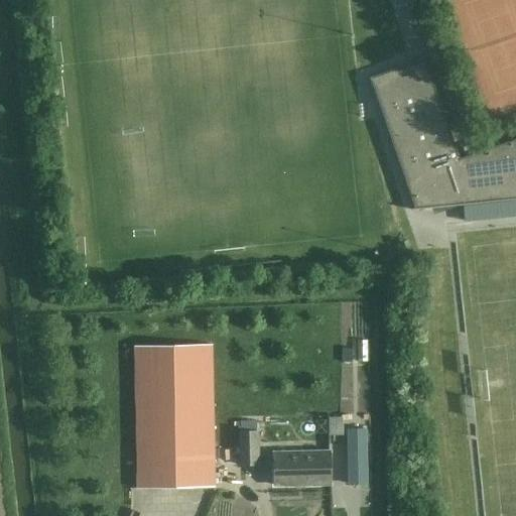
[(515,138),(468,155),(460,158),(425,58),(370,78),(415,209),(412,209),(412,210),(515,199),(515,138)]
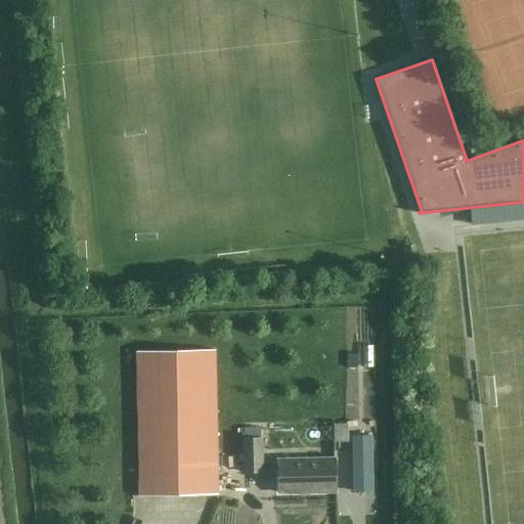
[(139,495),(218,494),(215,350),(137,351),(139,495)]
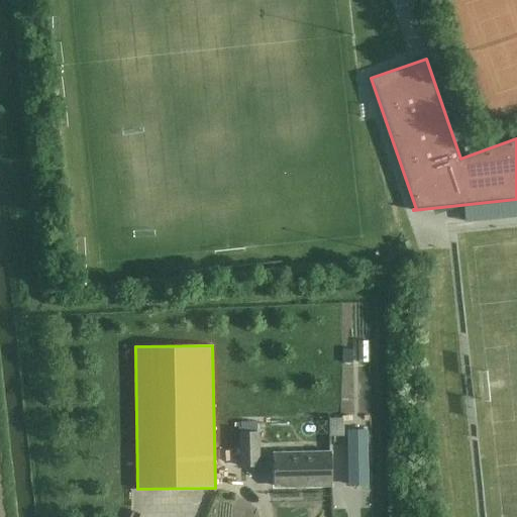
[(342,417),(329,417),(329,435),(342,434),(342,417)]
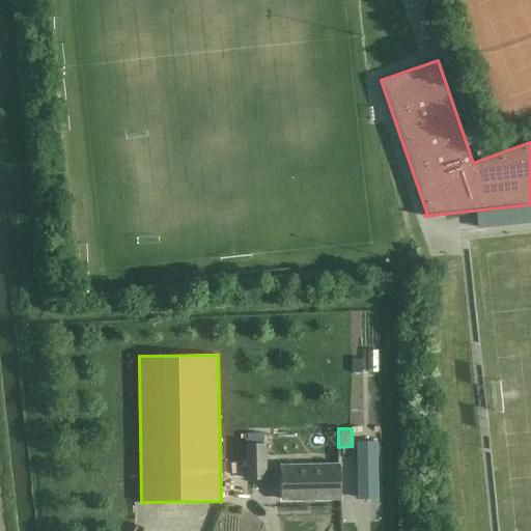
[(375,440),(357,441),(359,498),(378,497),(375,440)]
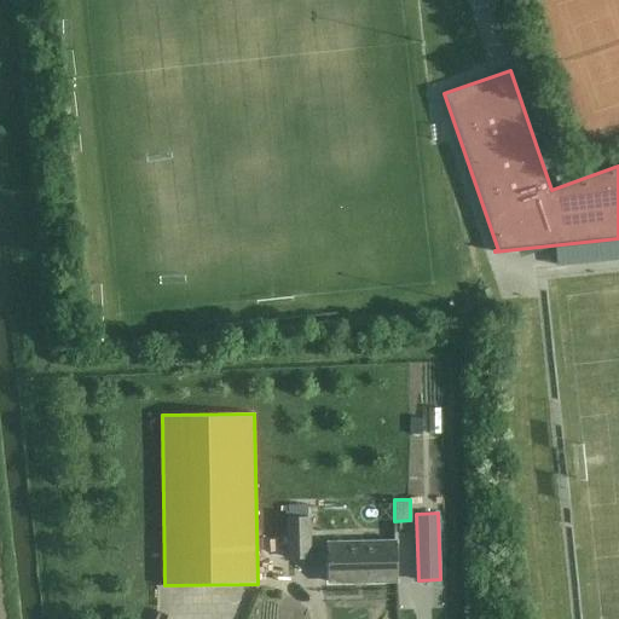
[(289,518),(289,559),(310,557),(310,518),(289,518)]
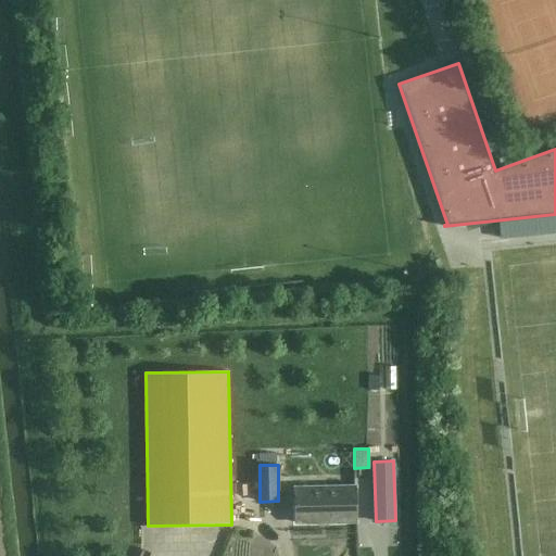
[(297,522),(356,521),(355,487),(295,488),(297,522)]
